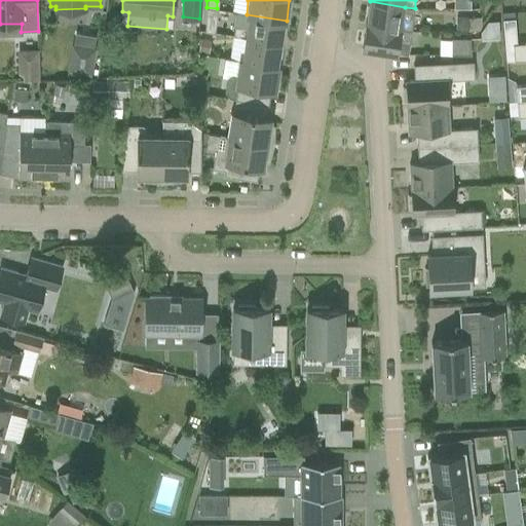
[(367,23),(412,30),(415,8),(405,7),(370,1),(367,23)]
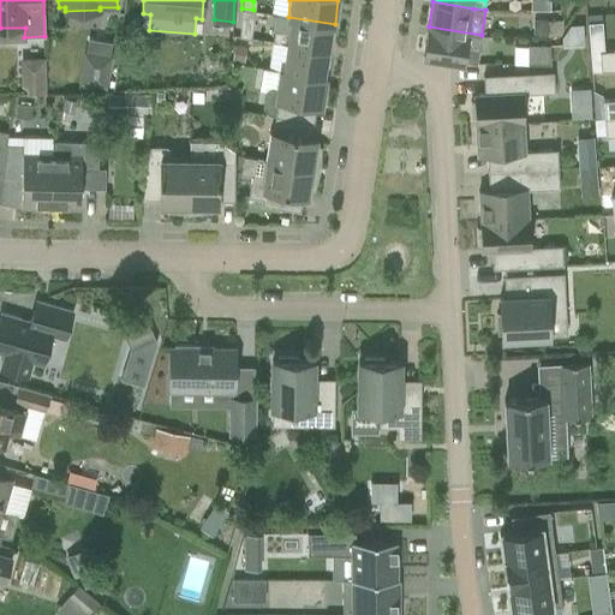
[(239,30),(252,33),(256,11),(242,10),(239,30)]
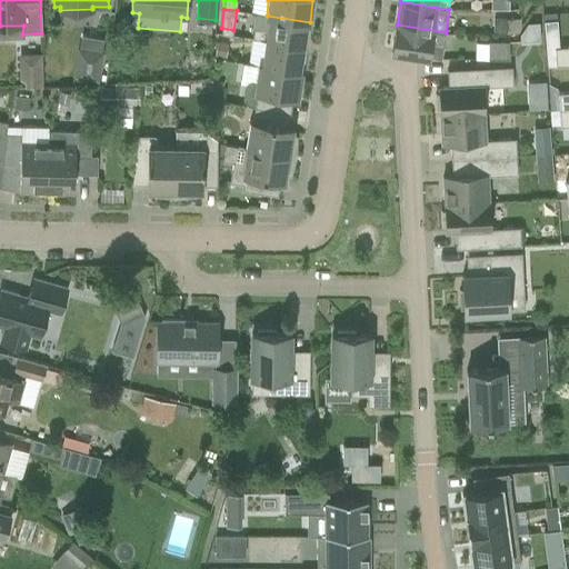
[(252,39),(306,48),(310,22),(267,16),(266,20),(268,20),(266,32),(255,30),(252,39)]
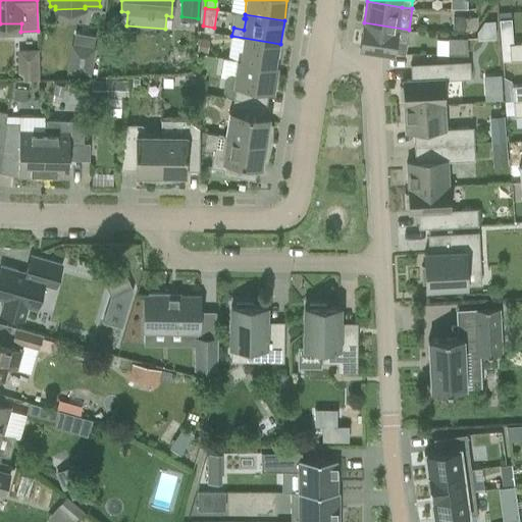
[(454,30),(465,30),(465,18),(454,18),(454,30)]
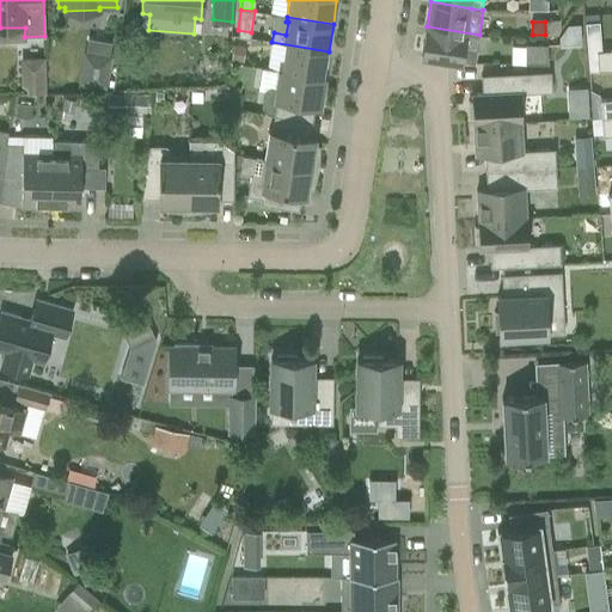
[(475,63),(479,37),(479,35),(427,26),(426,26),(421,55),(461,61),(475,63)]
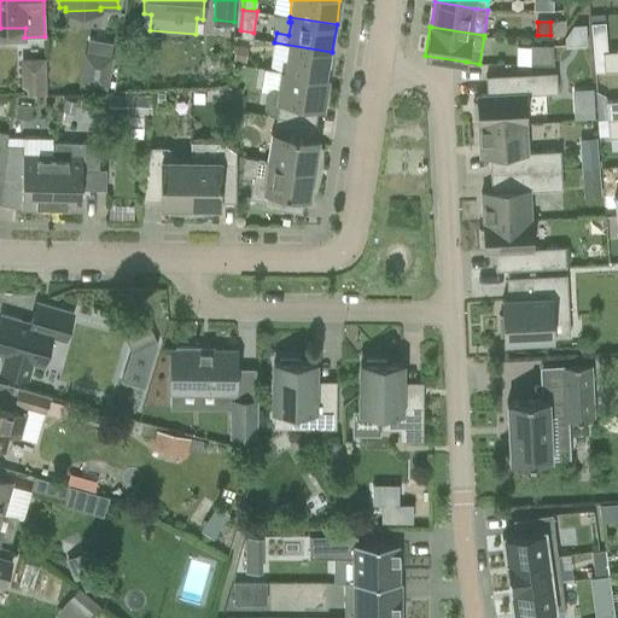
[(280,71),(280,73),(327,80),(332,52),(274,42),(269,70),(280,71)]
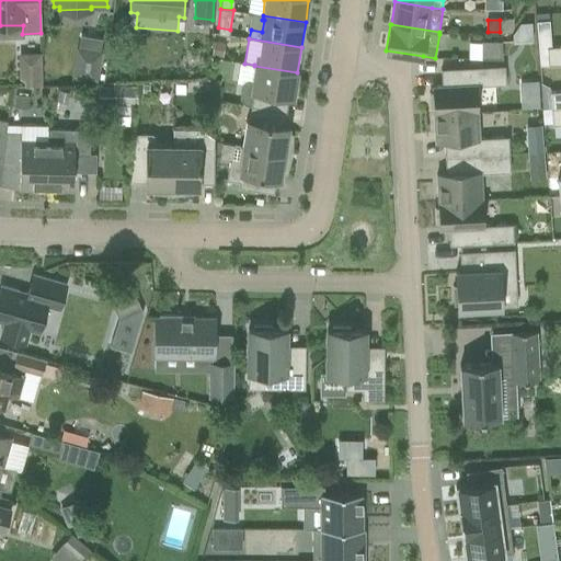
[(502,59),(501,41),(481,41),(481,58),(502,59)]
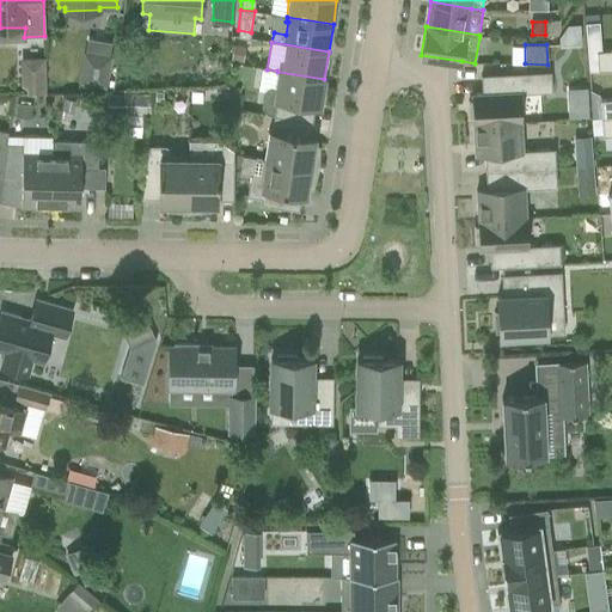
[(231,61),(242,63),(244,47),(233,46),(231,61)]
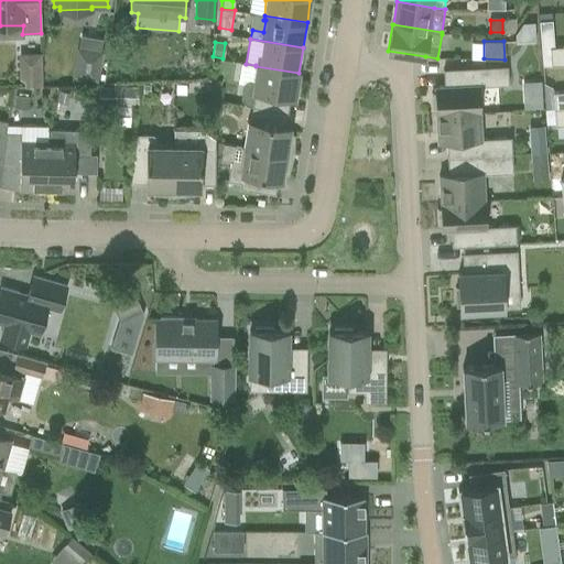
[(563,45),(549,47),(551,64),(563,63),(563,45)]
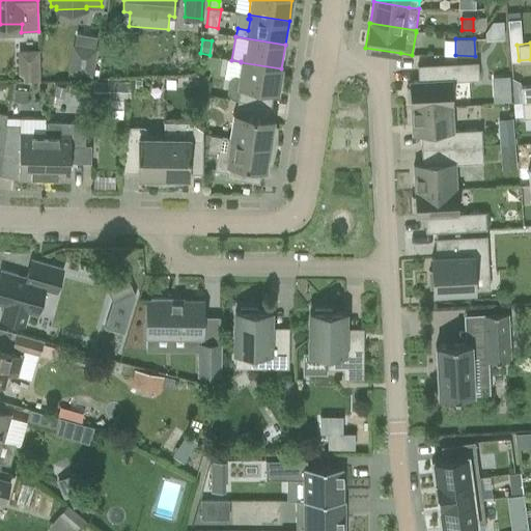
[(92,76),(96,48),(73,44),(67,73),(92,76)]
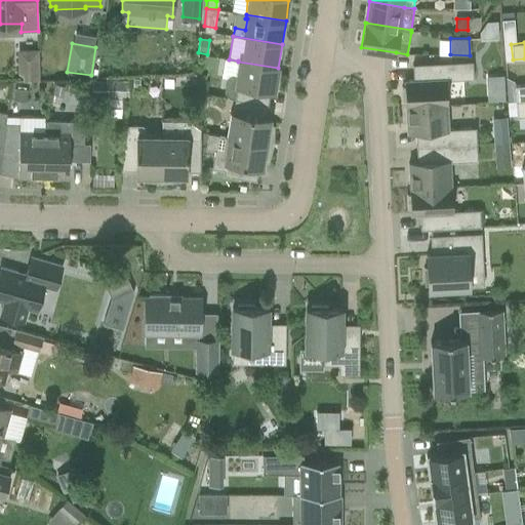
[(39,80),(39,49),(17,49),(18,80),(39,80)]
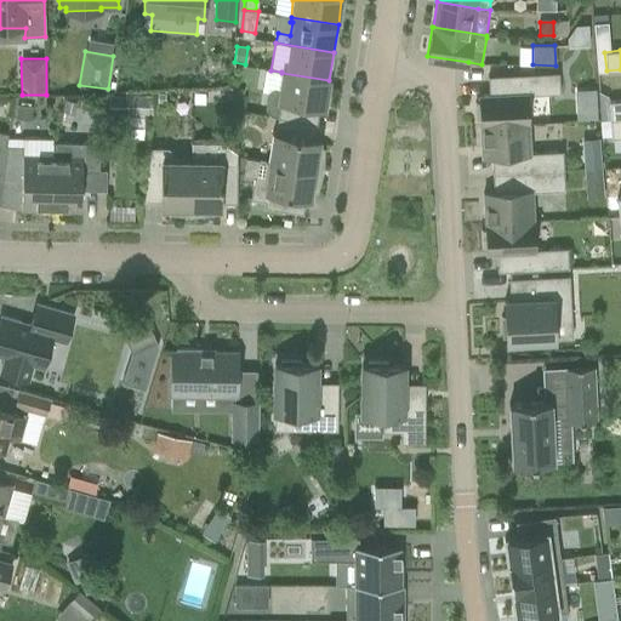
[(325,108),(329,80),(281,73),(279,89),(275,87),(268,92),(266,108),(271,115),(279,118),(308,121),(312,106),(325,108)]
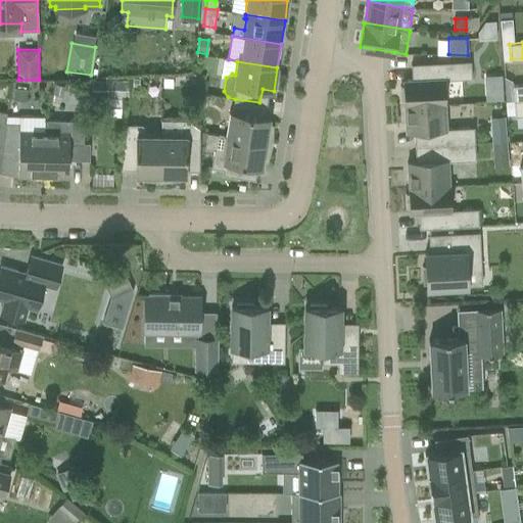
[(400,100),(405,99),(405,106),(444,104),(443,80),(471,79),(471,61),(411,64),(412,80),(403,81),(403,87),(400,87),(400,100)]
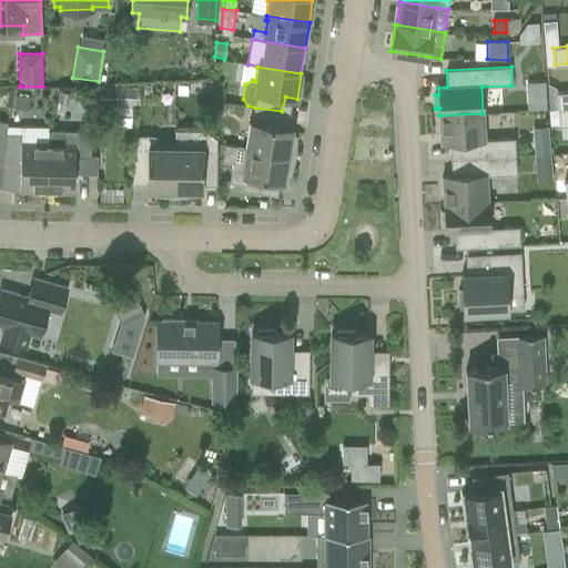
[(139,98),(139,88),(114,88),(113,107),(139,107),(139,98)]
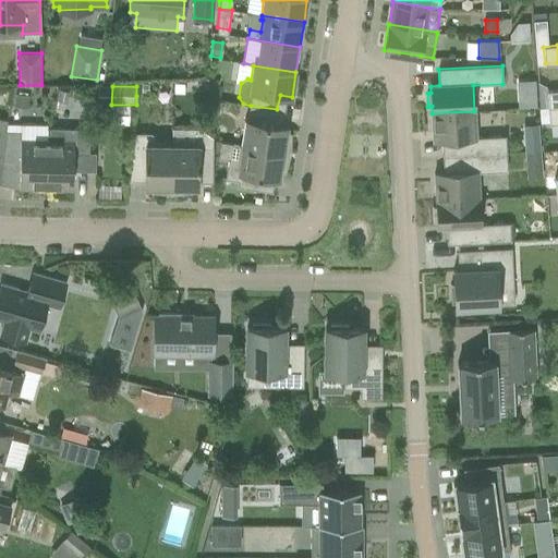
[(56,99),(67,101),(70,92),(59,88),(56,99)]
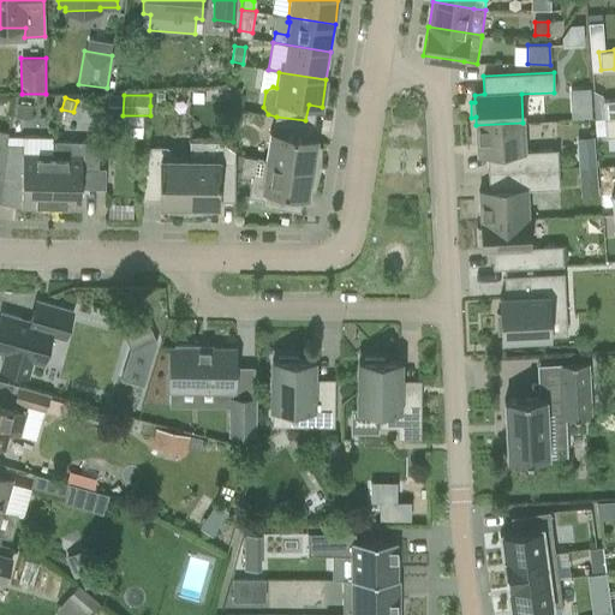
[(614,99),(602,100),(604,118),(614,117),(614,99)]
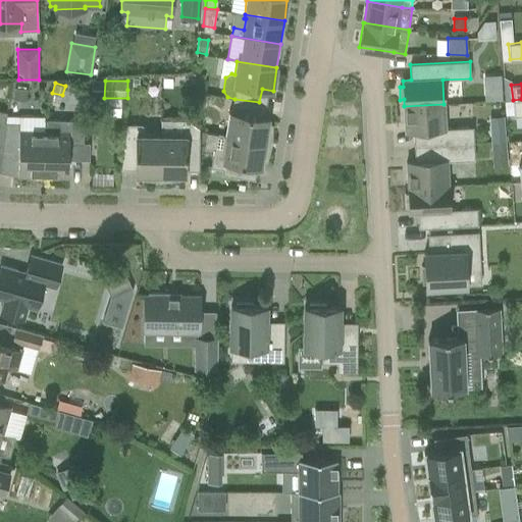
[(27,101),(28,89),(14,88),(13,100),(27,101)]
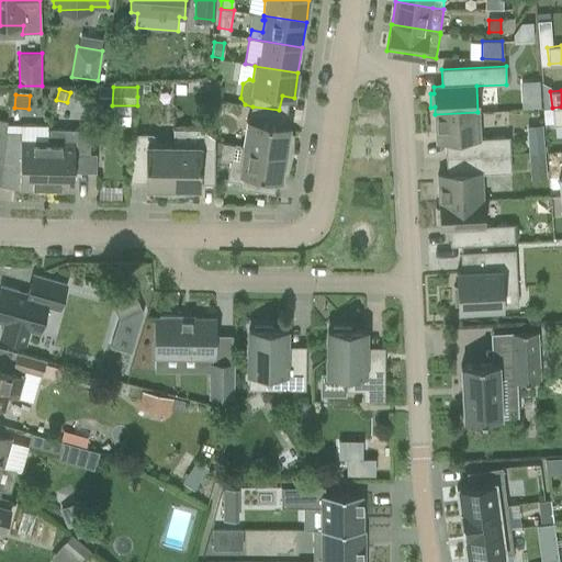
[(131,107),(113,105),(112,124),(130,124),(131,107)]
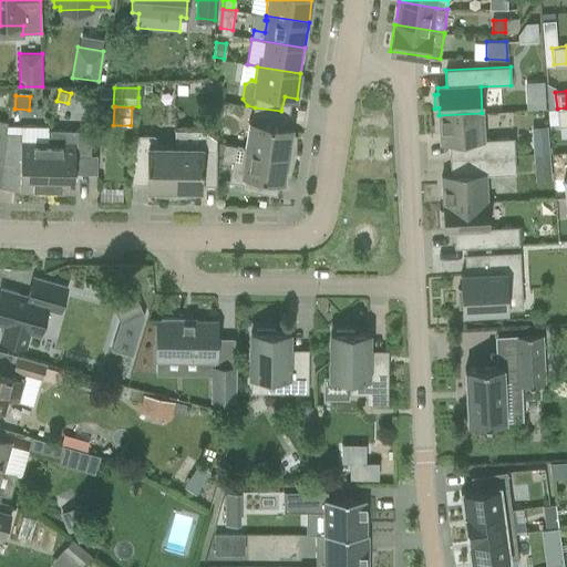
[(279,126),(281,111),(255,107),(251,123),(249,123),(245,147),(295,155),(295,135),(291,135),(292,129),(279,126)]
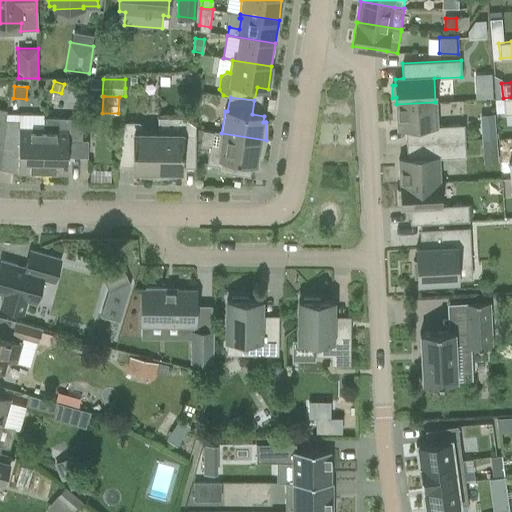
[(511,112),(511,97),(503,98),(504,113),(511,112)]
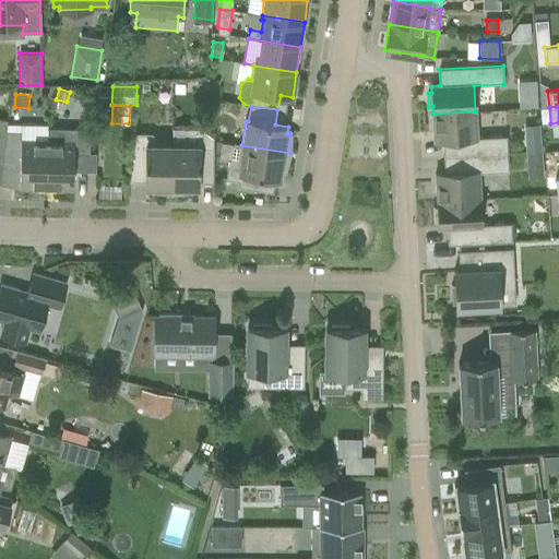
[(475,111),(432,114),(433,141),(443,141),(443,156),(507,153),(507,138),(476,140),(475,111)]
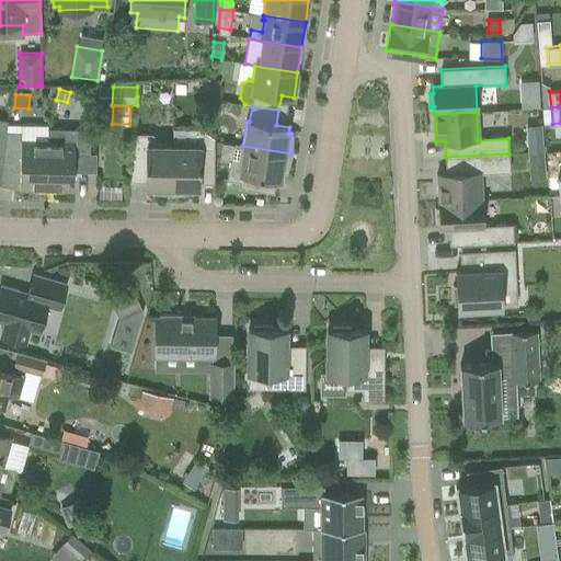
[(46,190),(73,191),(75,155),(90,155),(90,129),(48,128),(47,141),(46,190)]
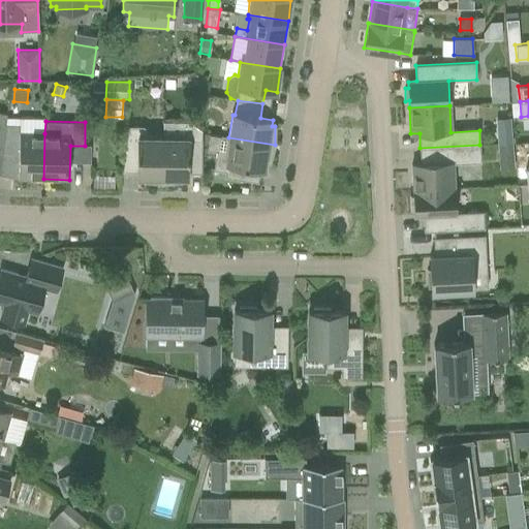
[(19,179),(43,179),(44,133),(20,132),(20,126),(5,125),(2,149),(19,153),(19,179)]
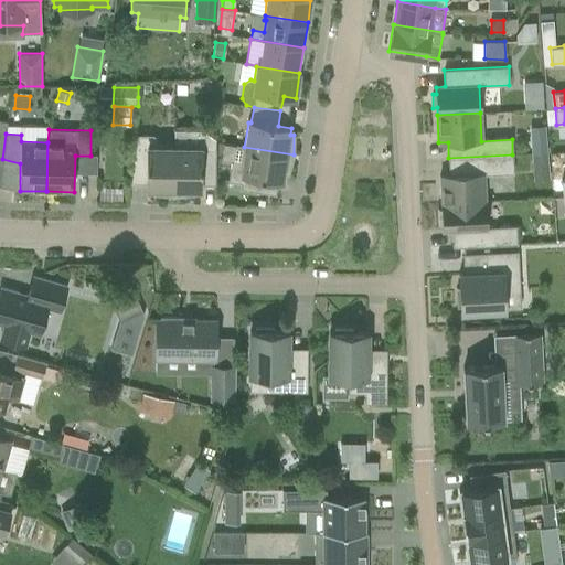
[(155,193),(173,195),(173,146),(161,146),(153,135),(138,136),(132,160),(147,161),(147,170),(146,170),(146,177),(147,177),(147,189),(155,189),(155,193)]
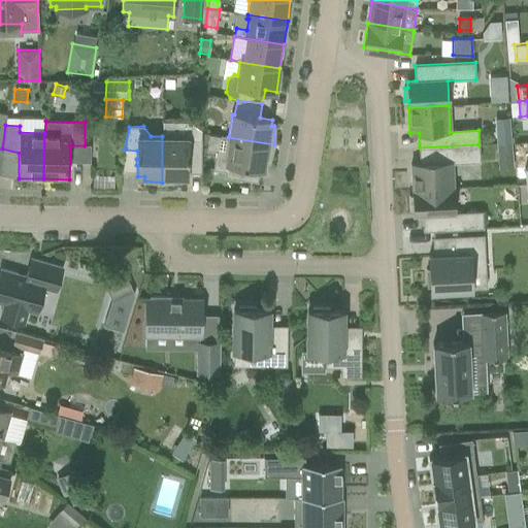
[(496,133),(497,144),(513,143),(510,132),(496,133)]
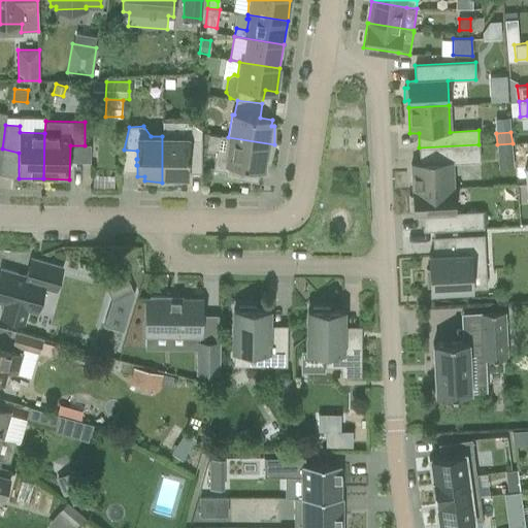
[(201,165),(201,144),(201,139),(188,138),(188,136),(186,136),(186,137),(174,136),(162,136),(162,183),(180,180),(180,177),(187,177),(187,165),(201,165)]
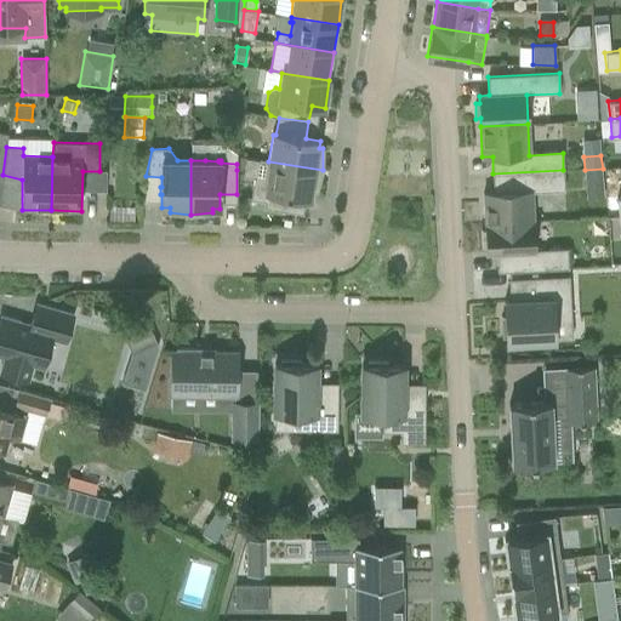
[(265,206),(295,212),(297,195),(312,198),(313,191),(317,191),(323,170),(268,161),(265,178),(255,177),(251,200),(265,203),(265,206)]
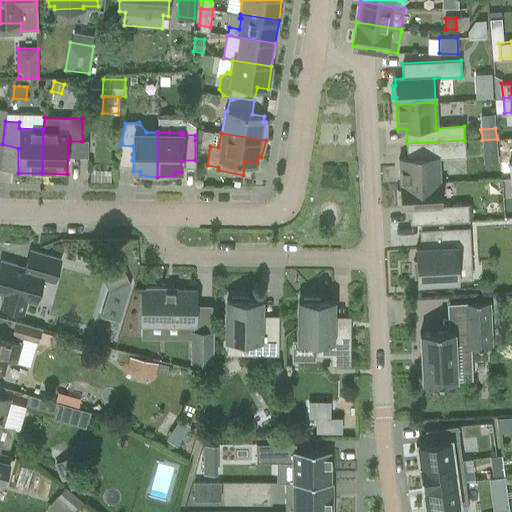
[(497,139),(482,140),(483,152),(497,151),(497,139)]
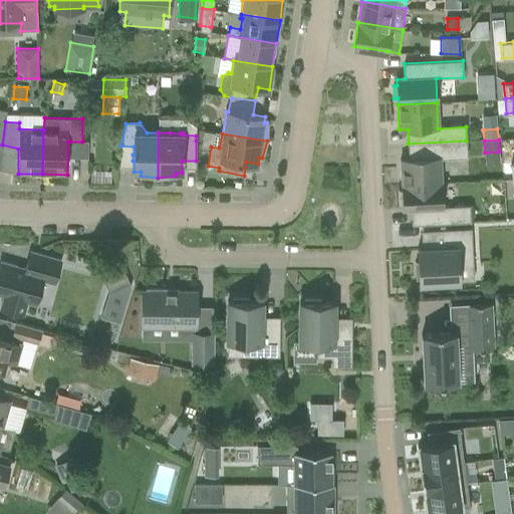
[(466,141),(408,144),(409,159),(401,160),(402,185),(441,183),(439,160),(467,158),(466,141)]
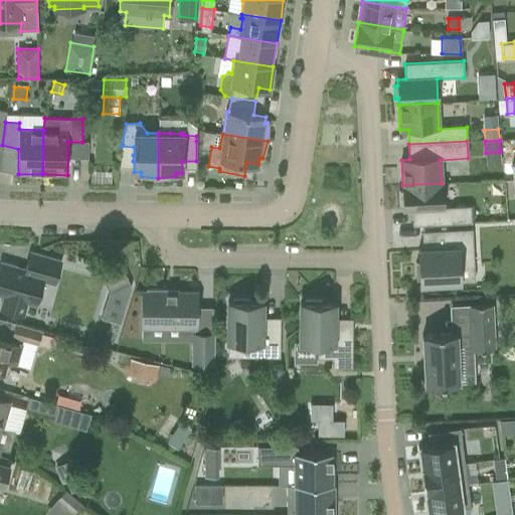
[(442,183),(402,185),(402,191),(399,191),(399,204),(403,204),(403,210),(412,209),(413,225),(471,222),(470,207),(443,208),(442,183)]
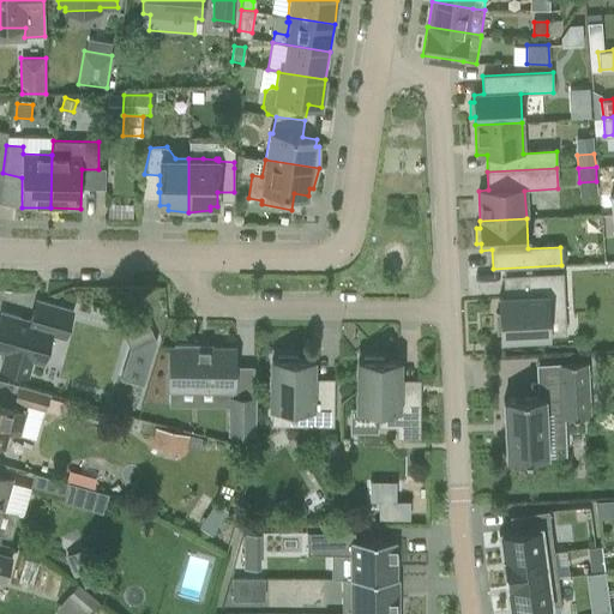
[(499,313),(495,313),(497,333),(500,333),(500,338),(549,336),(548,315),(565,314),(563,272),(531,274),(533,295),(499,298),(499,313)]
